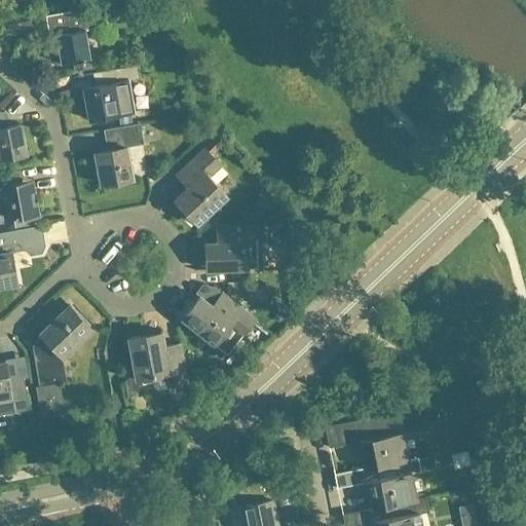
[(90,58),(85,30),(102,27),(98,6),(44,15),(48,37),(54,35),(60,63),(90,58)]
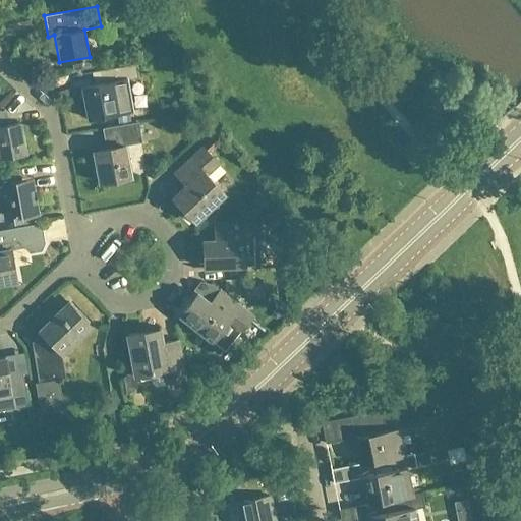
[(90,61),(71,64),(73,71),(91,67),(90,61)]
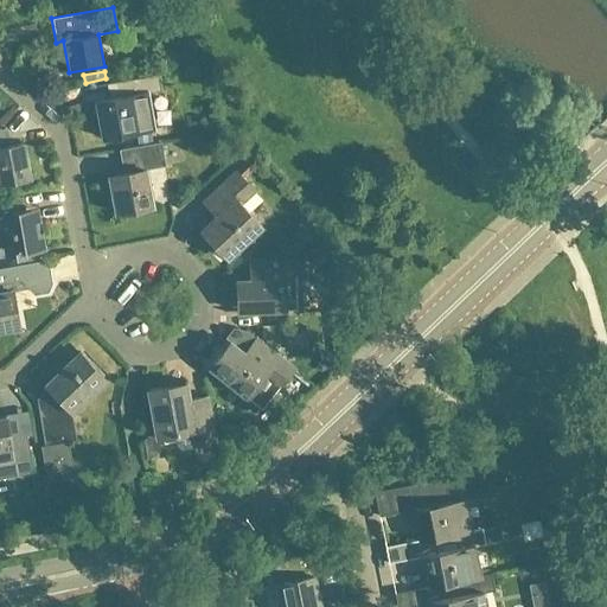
[(153,129),(147,93),(160,91),(157,75),(107,83),(109,98),(96,101),(102,139),(153,129)]
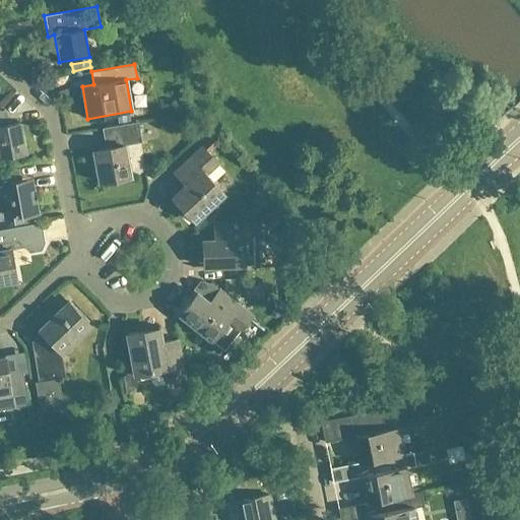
[(0,156),(25,152),(20,123),(2,126),(0,113),(0,156)]
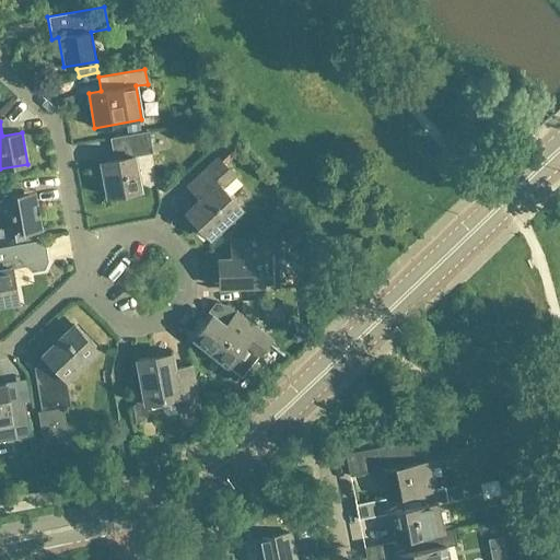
[(139,124),(127,126),(128,135),(141,132),(139,124)]
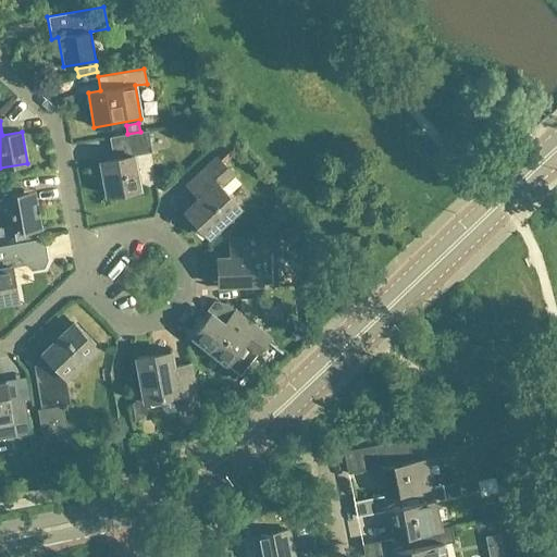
[(139,189),(134,156),(152,152),(148,131),(140,132),(127,134),(109,137),(113,159),(100,161),(107,196),(139,189)]
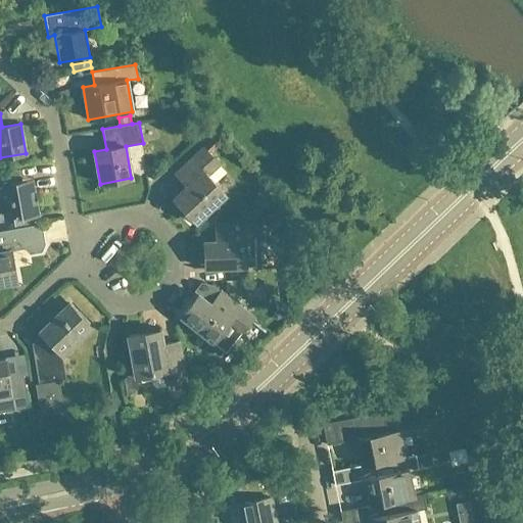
[(212,140),(204,147),(208,152),(217,144),(212,140)]
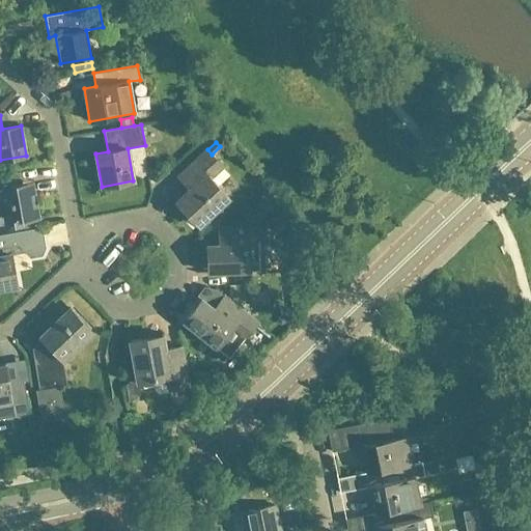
[(229,197),(212,179),(224,167),(212,155),(207,149),(178,176),(189,189),(175,201),(198,225),(229,197)]
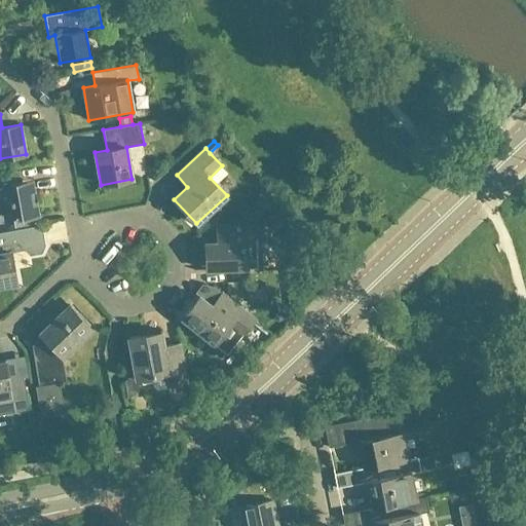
[(23,192),(20,171),(0,174),(0,213),(19,211),(21,218),(12,220),(12,221),(39,216),(35,190),(23,192)]
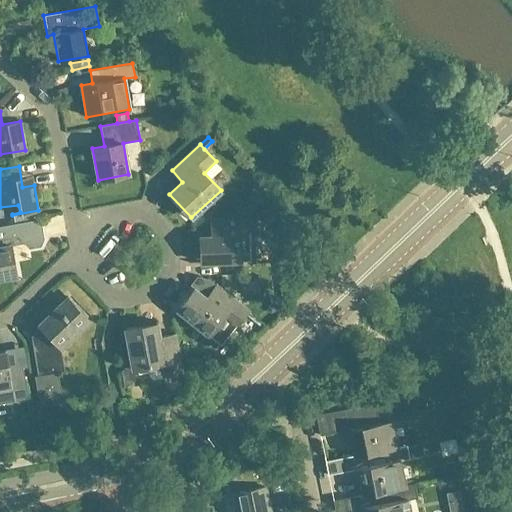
[(255,218),(210,220),(211,236),(199,237),(200,261),(188,262),(188,263),(250,261),(249,236),(255,235),(255,218)]
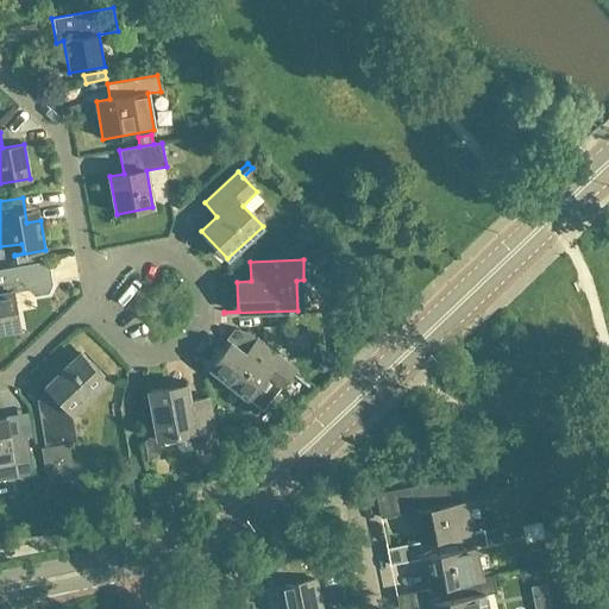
[(0,331),(19,328),(13,292),(29,289),(35,295),(48,293),(51,283),(48,265),(44,262),(0,269),(0,331)]
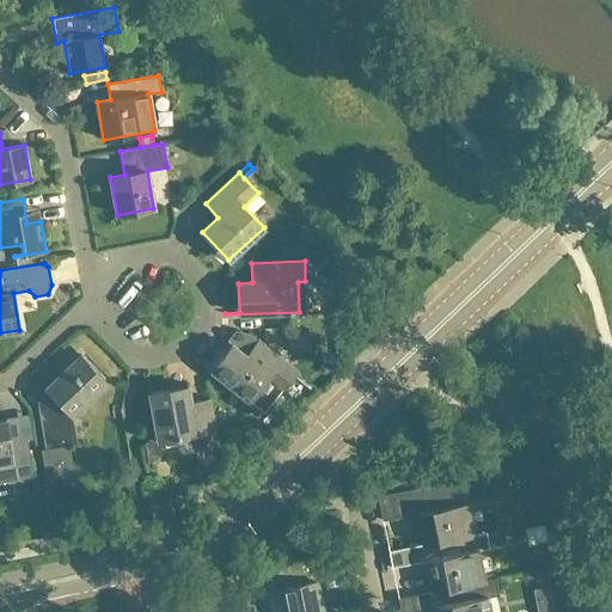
[(281,390),(297,371),(258,340),(246,355),(232,344),(212,371),(249,401),(263,412),(281,390)]
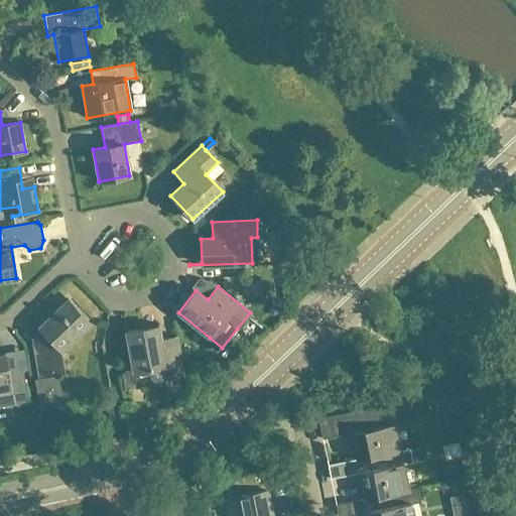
[(65,376),(60,351),(90,323),(67,299),(39,327),(47,336),(33,350),(38,380),(34,381),(40,409),(62,405),(57,377),(65,376)]
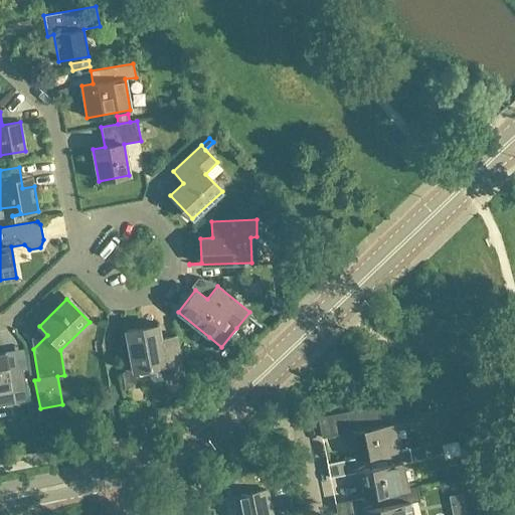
[(183,374),(176,336),(160,339),(158,325),(125,332),(132,366),(133,371),(134,371),(164,365),(166,376),(164,377),(183,374)]
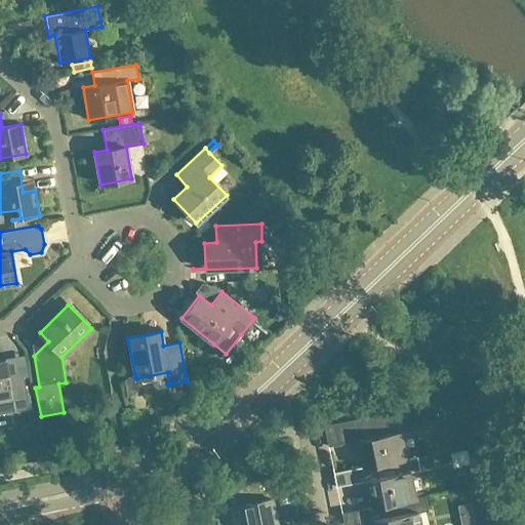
[(5,361),(0,361),(0,413),(13,411),(29,408),(24,376),(22,377),(22,378),(9,381),(5,361)]
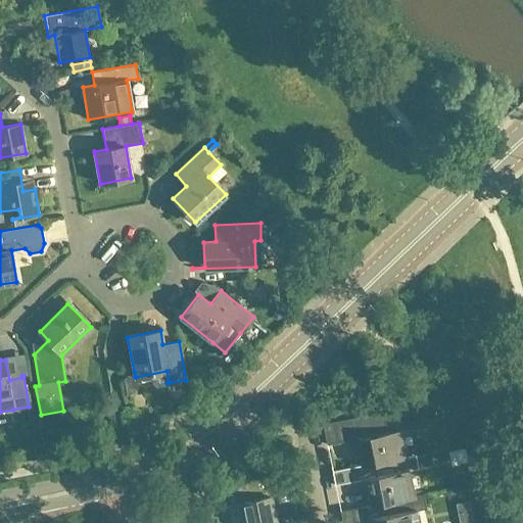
[(137,389),(136,377),(135,377),(134,372),(124,379),(127,396),(137,389)]
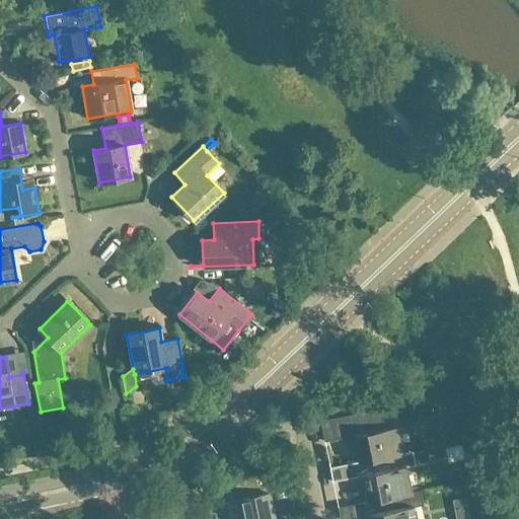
[(396,454),(391,430),(405,427),(401,404),(319,421),(323,442),(353,436),(358,462),(396,454)]
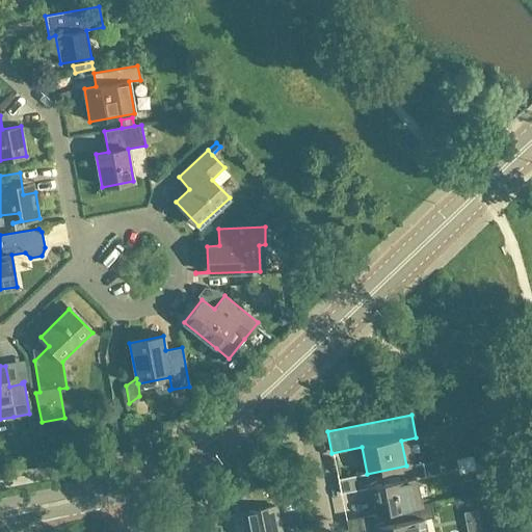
[(434,460),(421,463),(424,477),(437,474),(434,460)]
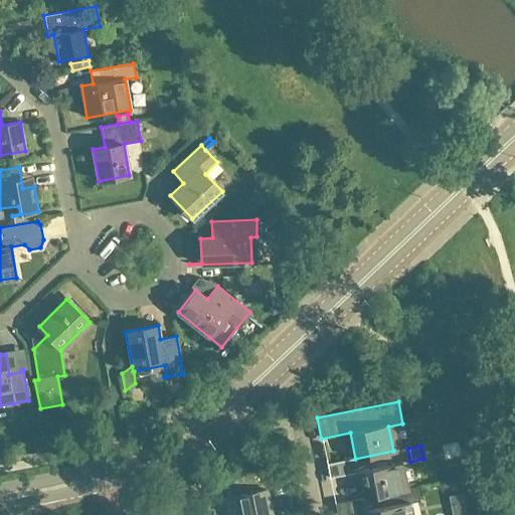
[(359,476),(363,498),(401,491),(396,466),(410,463),(410,462),(407,449),(393,451),(355,459),(326,465),(328,476),(329,478),(358,473),(359,476)]
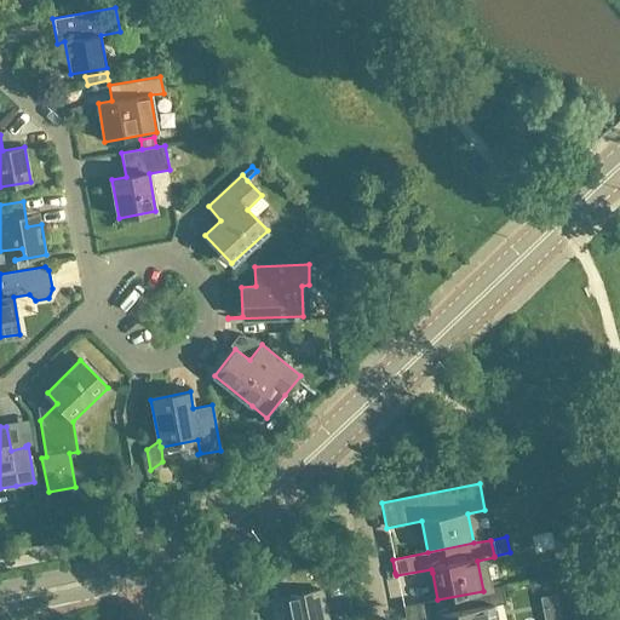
[(325,619),(317,581),(346,575),(343,561),(277,573),(267,574),(273,603),(282,601),(286,619),(325,619)]
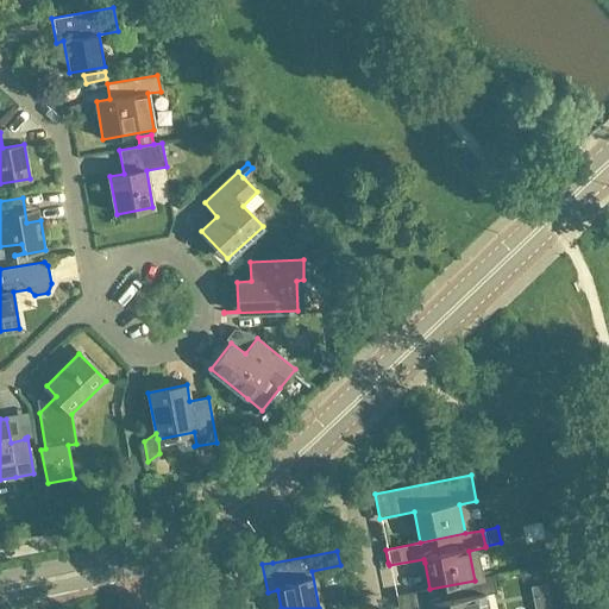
[(481,608),(478,597),(495,594),(493,577),(475,581),(429,589),(395,596),(396,608),(414,608),(433,606),(433,608),(481,608)]
